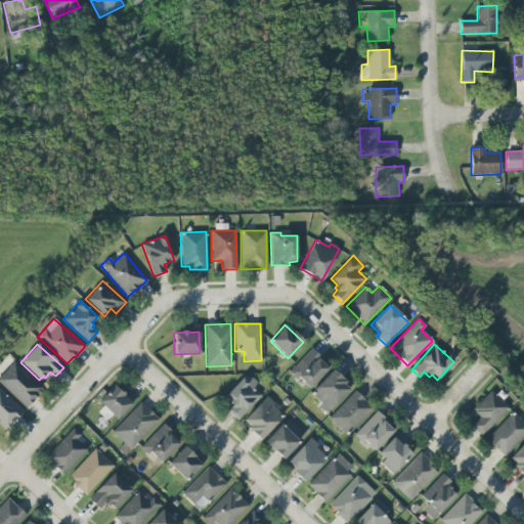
[(309,388),(298,377),(296,379),(288,373),(311,348),(321,359),(319,361),(328,368),(309,388)]
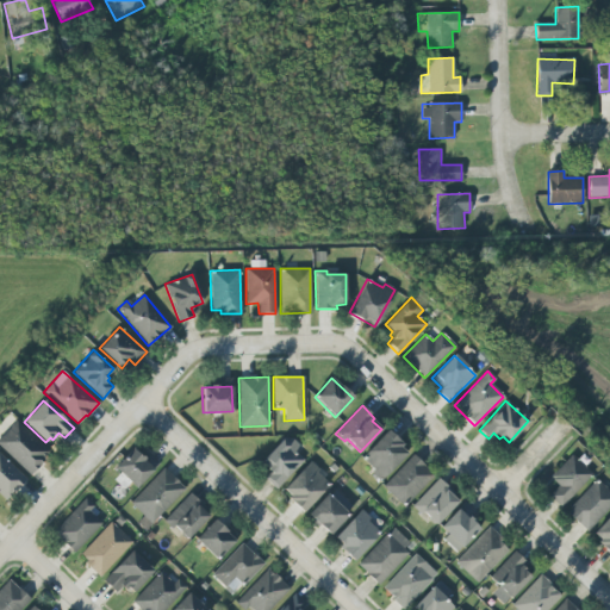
[(0,447),(0,437),(16,421),(48,452),(43,458),(44,459),(30,474),(0,447)]
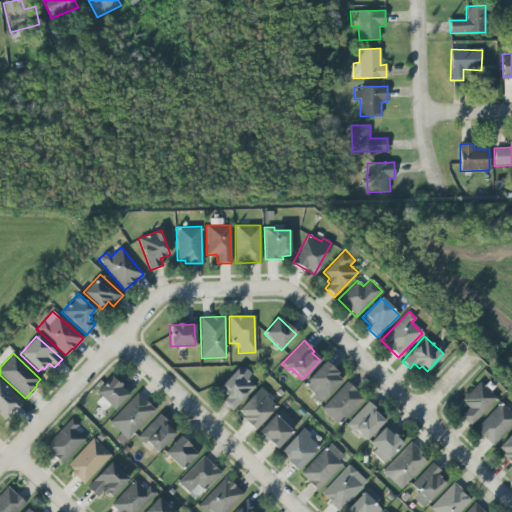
[(303,384),(325,361),(337,373),(335,375),(341,381),(319,404),(311,397),(313,394),(303,384)]
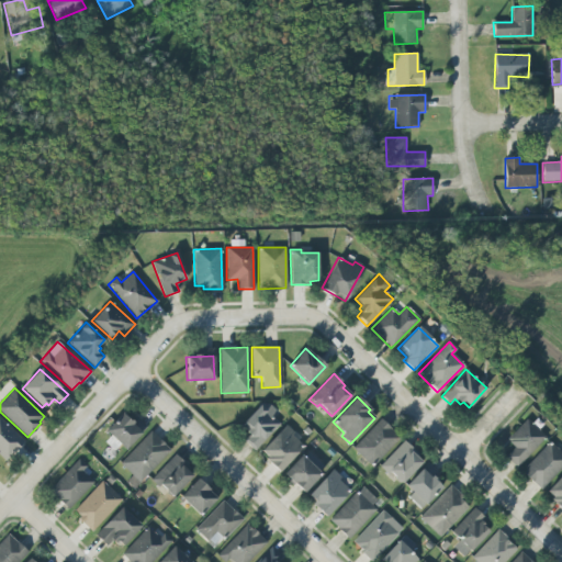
[(280,424),(255,451),(244,440),(249,435),(244,430),(247,427),(243,423),(259,405),(270,405),(278,413),(273,418),(280,424)]
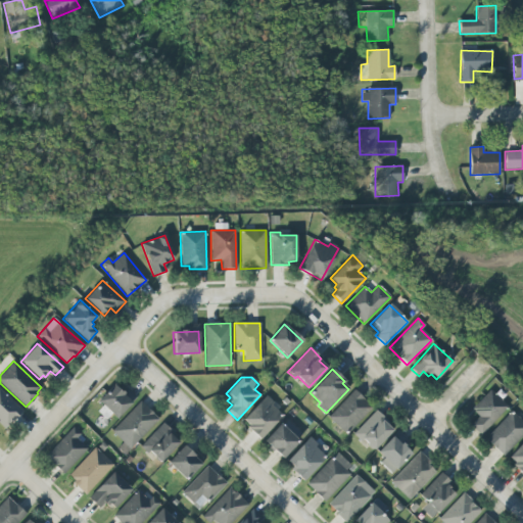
[(98,401),(113,384),(121,391),(125,386),(136,396),(116,418),(98,401)]
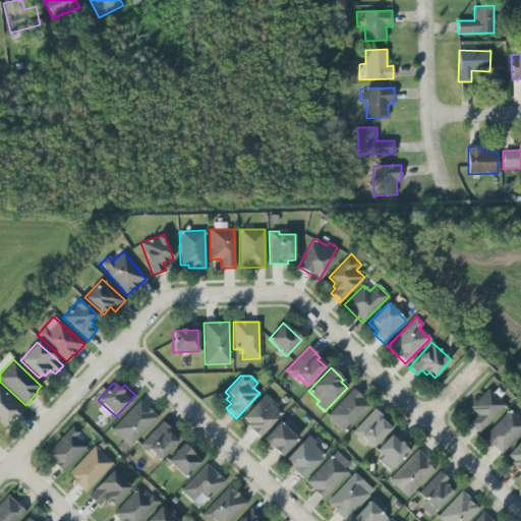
[(0,388),(21,408),(4,427),(0,423),(0,388)]
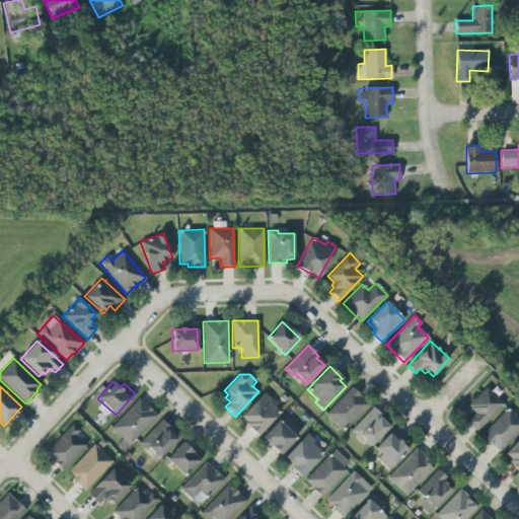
[(467,405),(486,386),(504,403),(475,432),(465,422),(474,413),(467,405)]
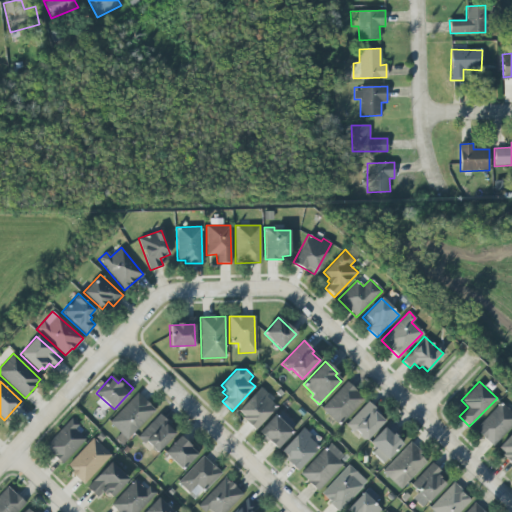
[(339,425),(321,408),(346,382),(358,393),(356,394),(363,400),(339,425)]
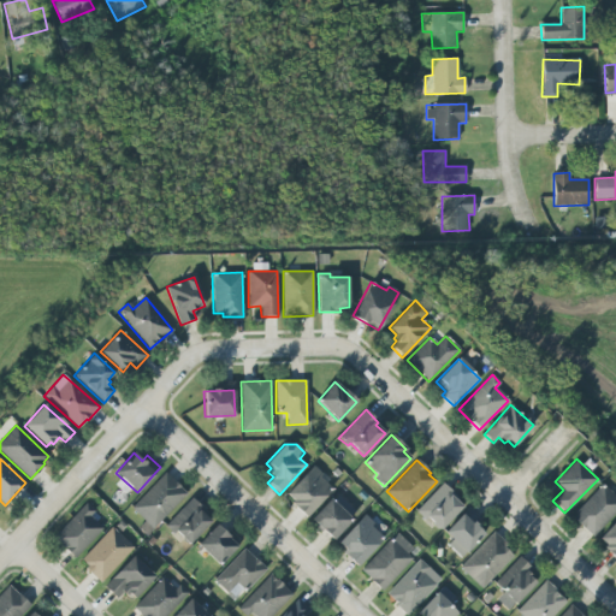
[(285,493),(312,465),(323,474),(319,478),(332,490),(304,517),(289,503),(292,501),(285,493)]
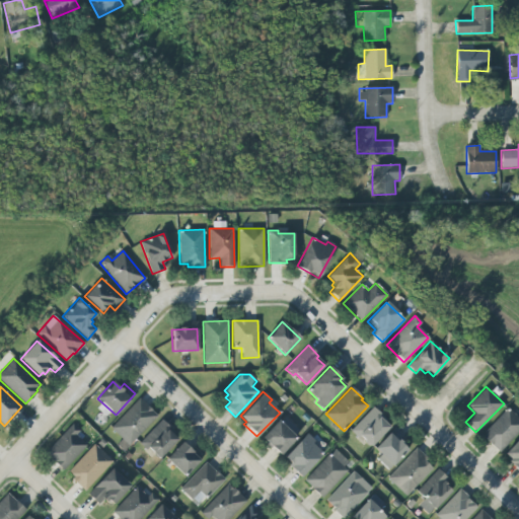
[(109,428),(138,398),(157,416),(124,451),(117,444),(122,439),(109,428)]
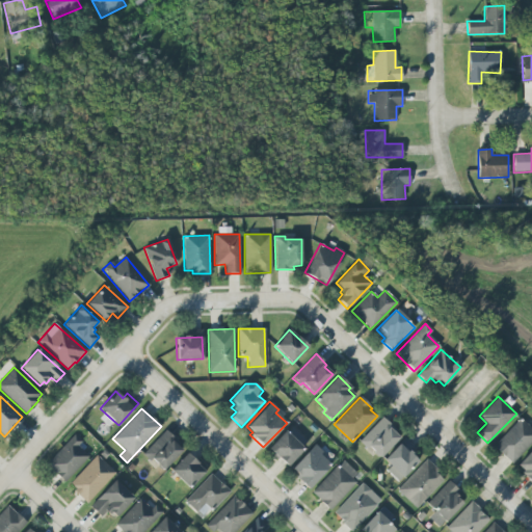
[(380,457),(369,447),(366,449),(358,442),(381,418),(396,430),(394,432),(399,437),(380,457)]
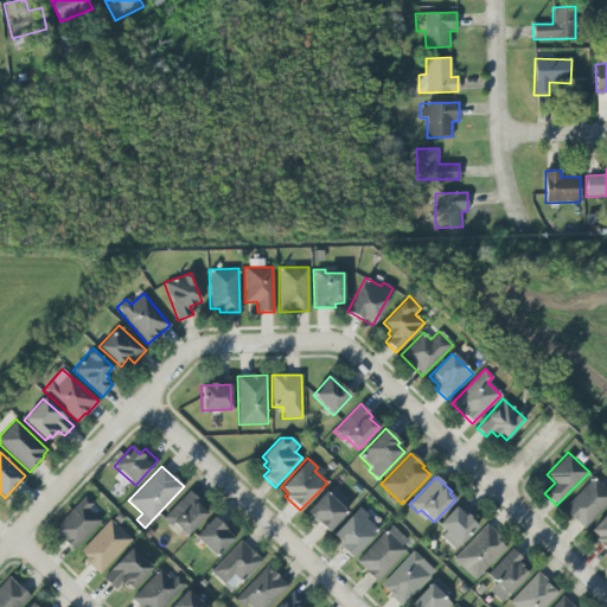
[(606,504),(583,529),(564,510),(568,506),(567,505),(593,477),(606,490),(606,504)]
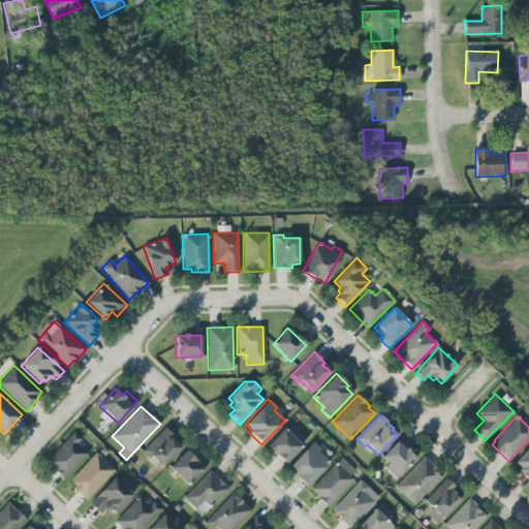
[(161,467),(150,457),(149,459),(142,452),(164,428),(172,435),(169,437),(180,447),(161,467)]
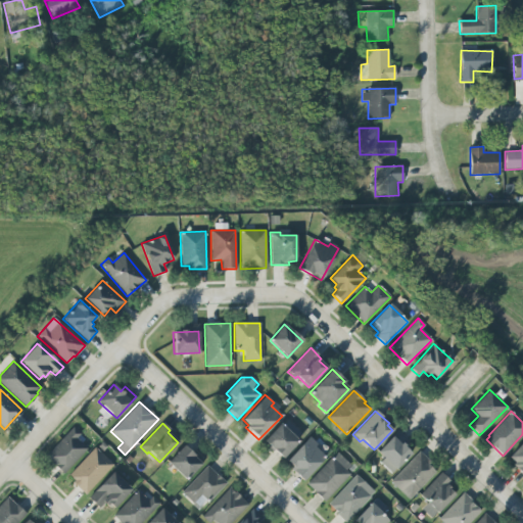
[(279,423),(298,441),(282,459),(264,440),(279,423)]
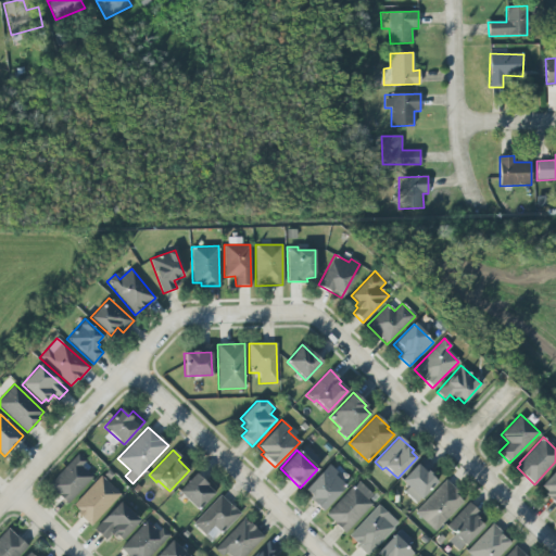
[(92,477),(67,503),(48,484),(77,454),(86,462),(81,466),(92,477)]
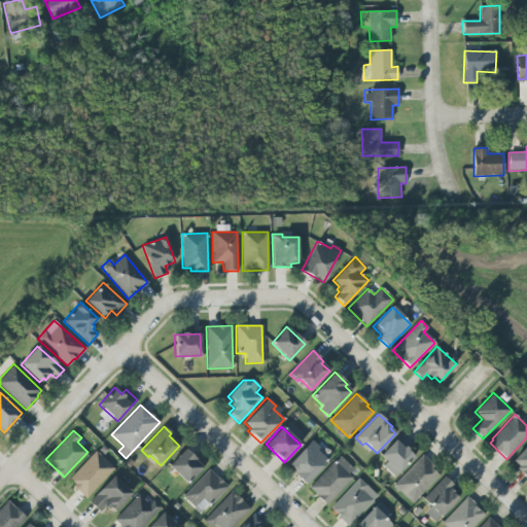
[(380,455),(400,433),(413,445),(408,451),(414,457),(398,472),(380,455)]
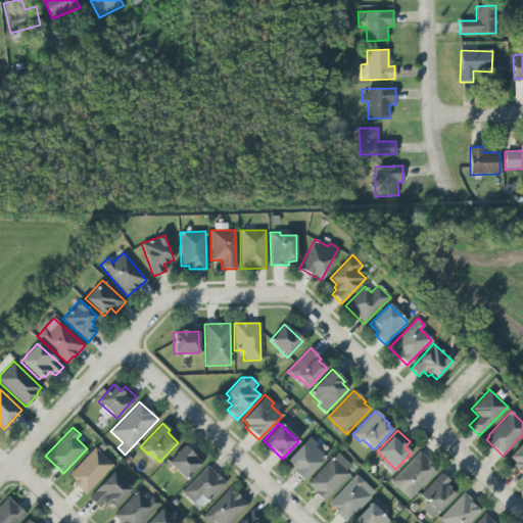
[(286,461),(308,436),(317,444),(315,447),(325,458),(302,481),(289,469),(292,466),(286,461)]
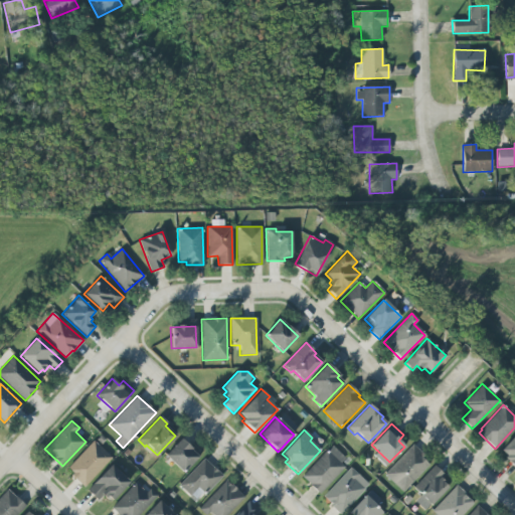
[(501,450),(514,435),(514,469),(504,458),(506,456),(501,450)]
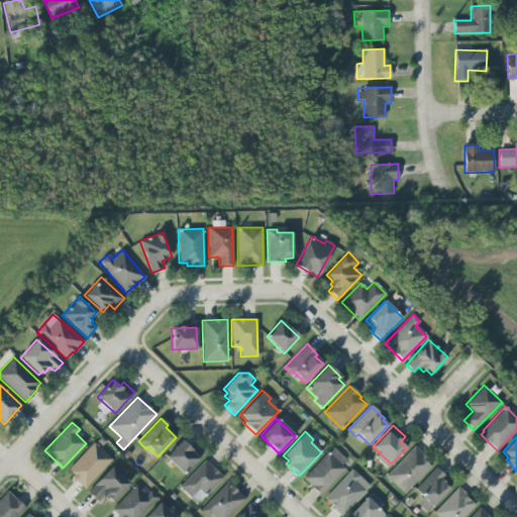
[(166,456),(181,440),(192,450),(191,451),(198,458),(184,474),(166,456)]
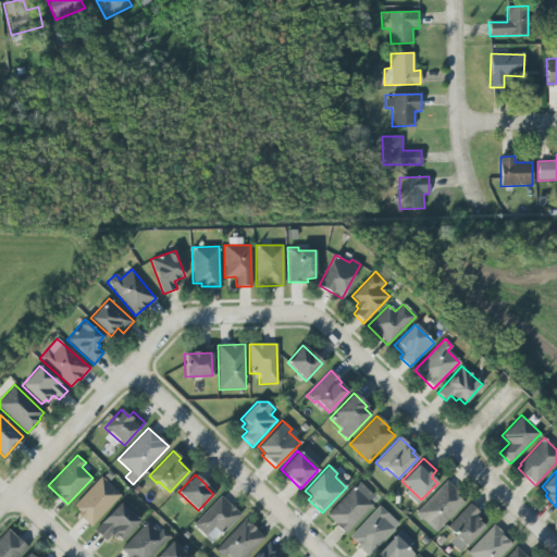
[(73,506),(100,477),(120,495),(90,527),(76,515),(79,511),(73,506)]
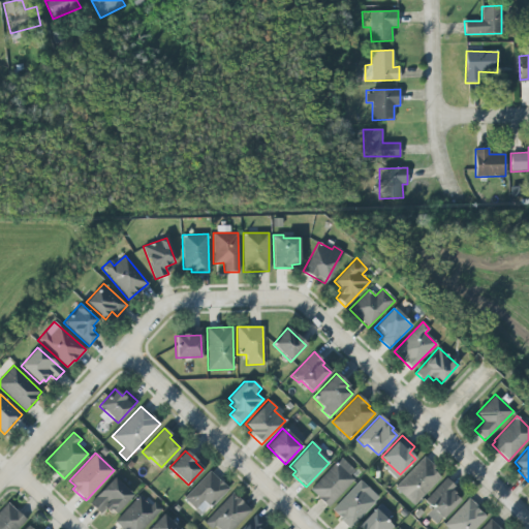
[(329,507),(309,489),(340,457),(354,470),(349,475),(353,480),(329,507)]
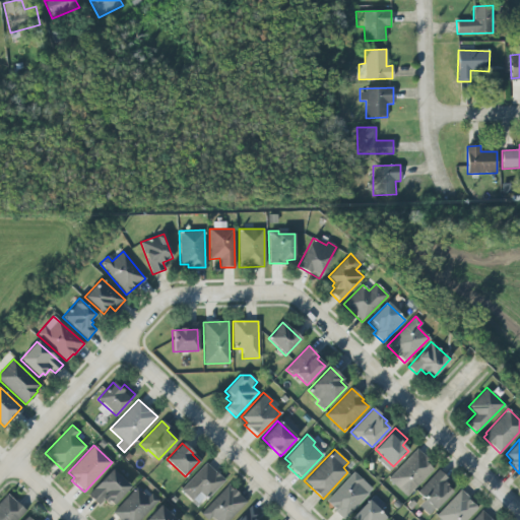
[(406,497),(388,478),(416,449),(429,459),(426,462),(433,469),(406,497)]
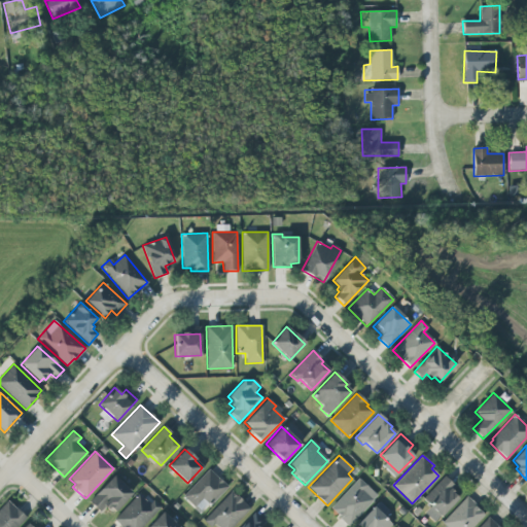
[(208,469),(227,487),(209,506),(202,499),(195,507),(182,496),(208,469)]
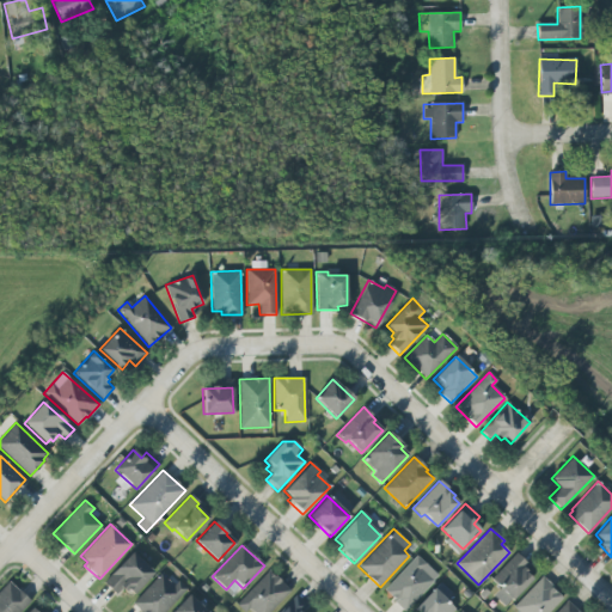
[(132,552),(153,573),(133,594),(127,589),(124,592),(121,589),(115,595),(103,583),(132,552)]
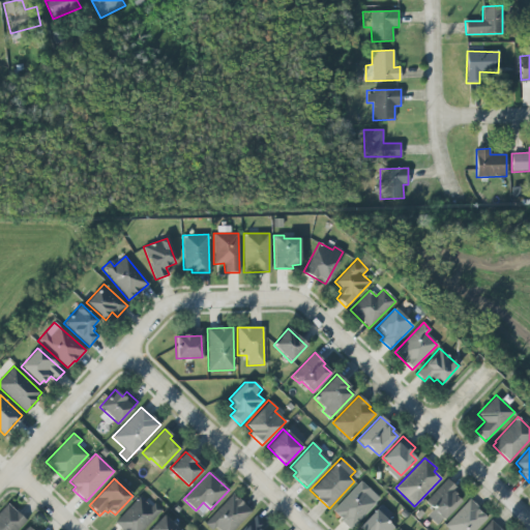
[(443,520),(424,502),(446,479),(455,489),(452,492),(457,495),(455,497),(461,502),(443,520)]
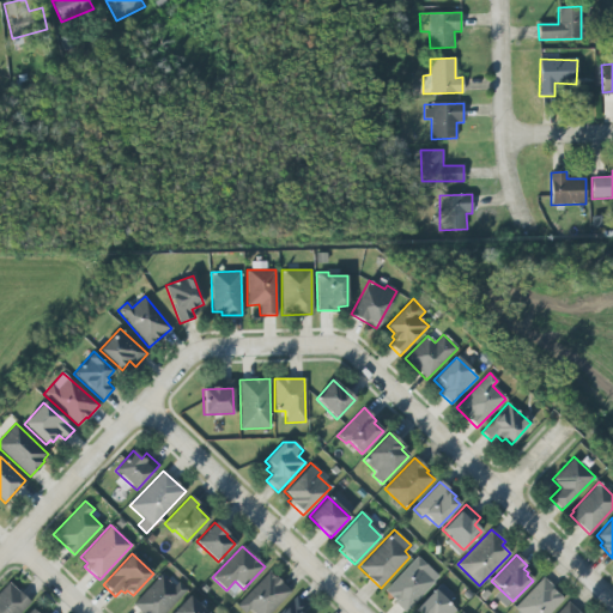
[(417,557),(438,577),(405,612),(393,601),(394,600),(384,592),(417,557)]
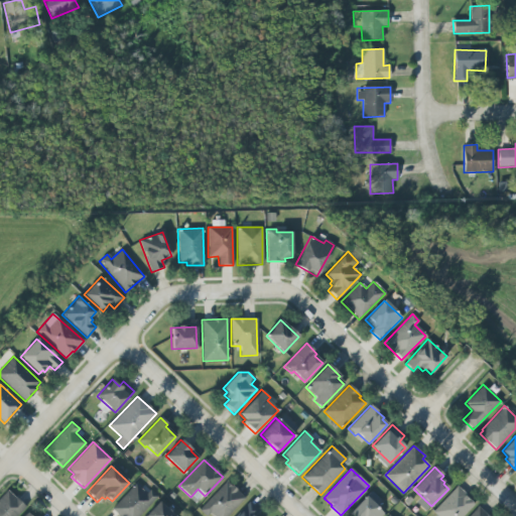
[(227,515),(213,515),(210,513),(206,515),(199,509),(226,481),(245,498),(227,515)]
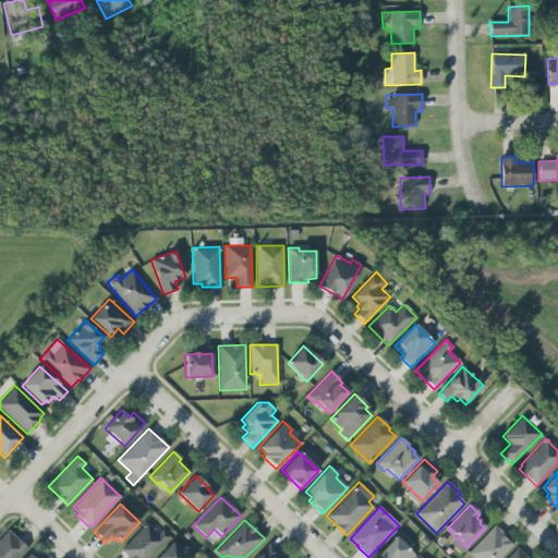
[(126,557),(120,552),(146,523),(157,534),(161,530),(170,537),(150,557),(126,557)]
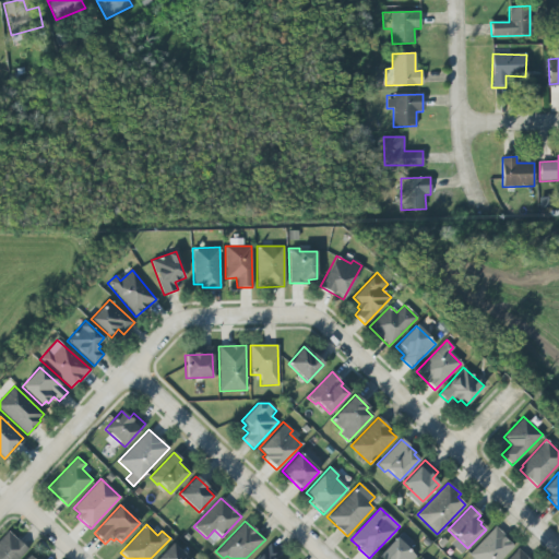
[(473,558),(468,555),(495,526),(508,538),(507,540),(513,546),(500,558),(473,558)]
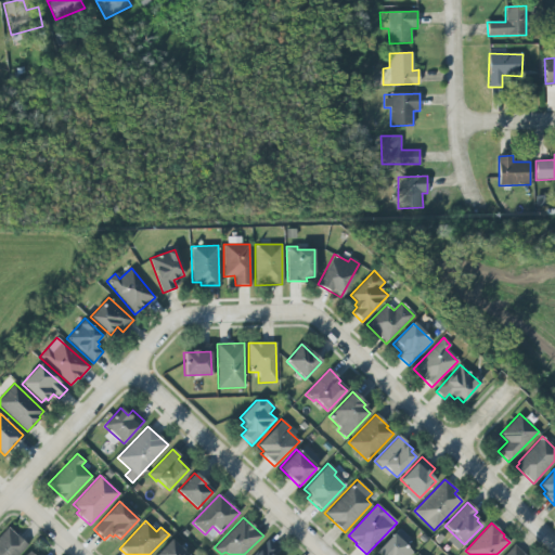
[(17,554),(0,554),(0,534),(8,527),(27,545),(17,554)]
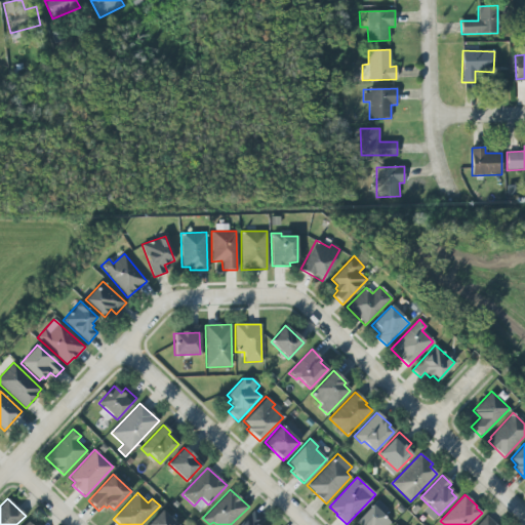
[(357,524),(355,523),(371,505),(391,523),(389,524),(357,524)]
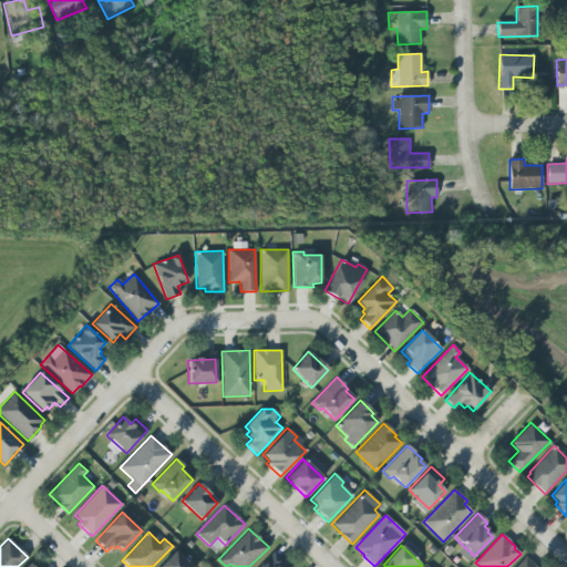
[(158,566),(174,550),(191,566),(158,566)]
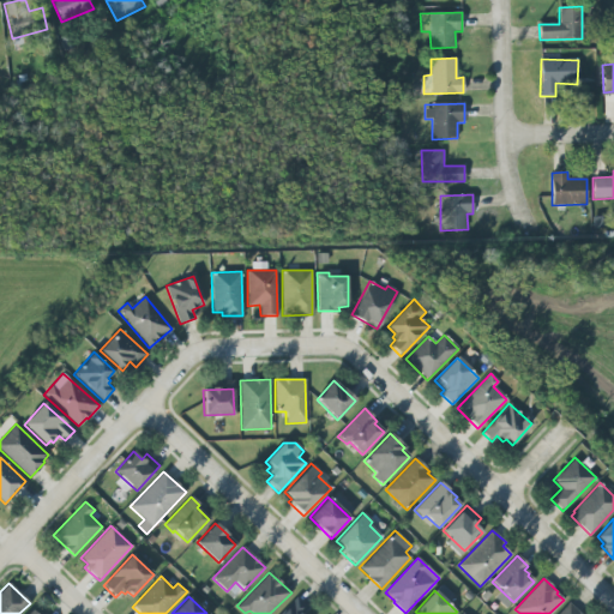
[(278,613),(296,596),(308,607),(301,613),(278,613)]
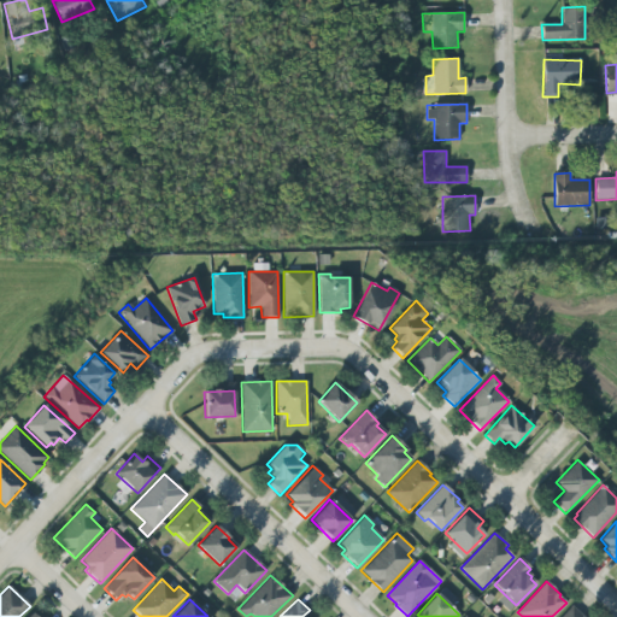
[(559,616),(570,606),(581,616),(559,616)]
